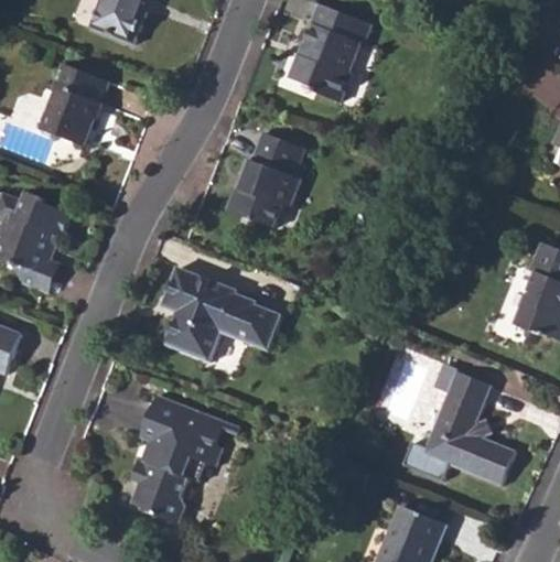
[(146,14),(141,12),(147,0),(151,0),(98,0),(88,28),(133,45),(146,14)]
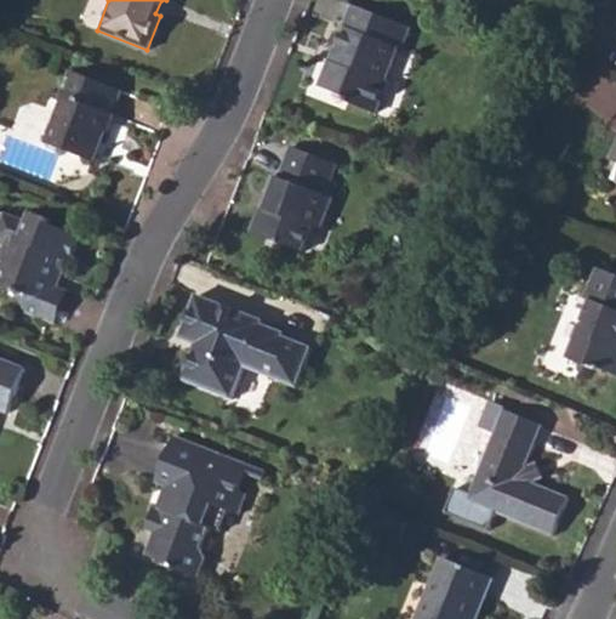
[(160,16),(166,0),(161,0),(155,13),(160,16)]
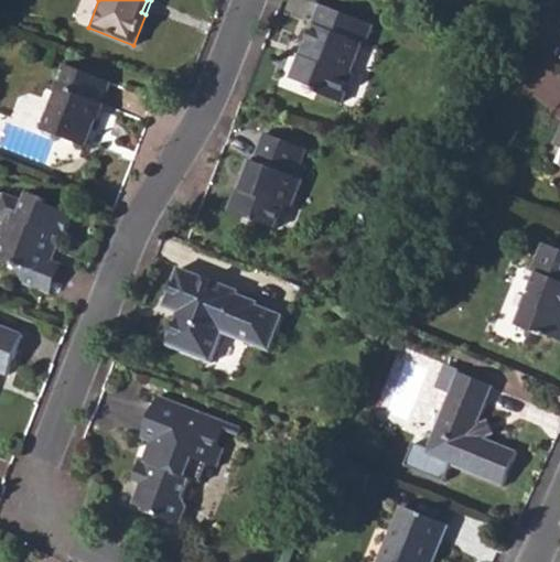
[(294,55),(287,77),(312,87),(311,90),(338,101),(350,75),(347,74),(361,41),(362,41),(369,23),(316,2),(308,21),(311,22),(302,43),(303,43),(299,56),(294,55)]
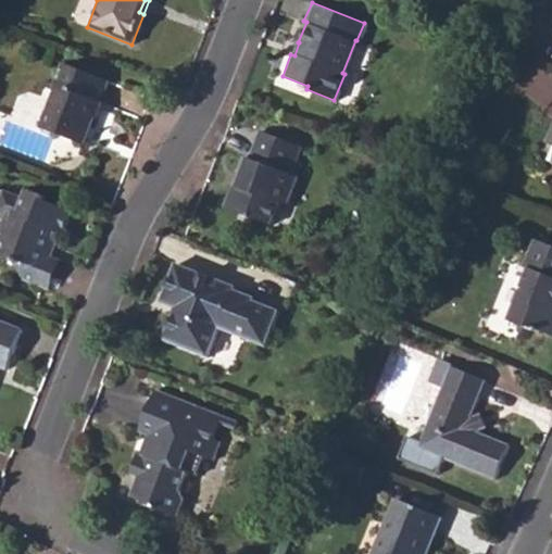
[(497,27),(518,35),(522,32),(499,22),(497,27)]
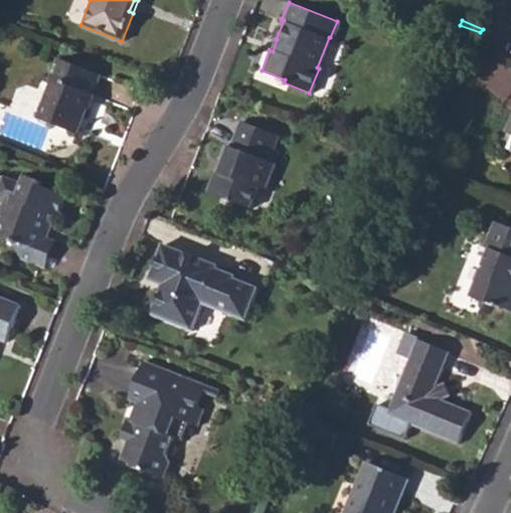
[(269,50),(273,51),(277,39),(276,39),(274,38),(269,50)]
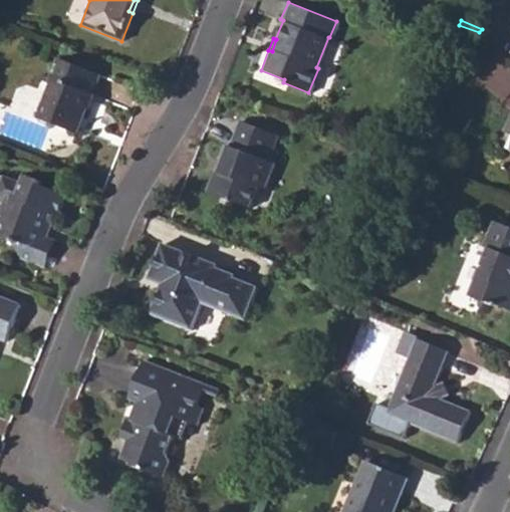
[(450,48),(448,53),(467,61),(470,55),(450,48)]
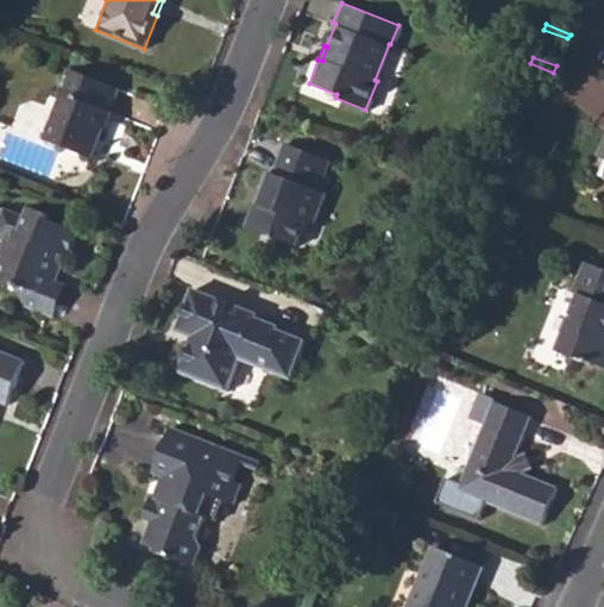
[(42,138),(63,146),(65,143),(88,152),(98,127),(106,110),(115,87),(65,67),(55,94),(60,97),(57,102),(42,138)]
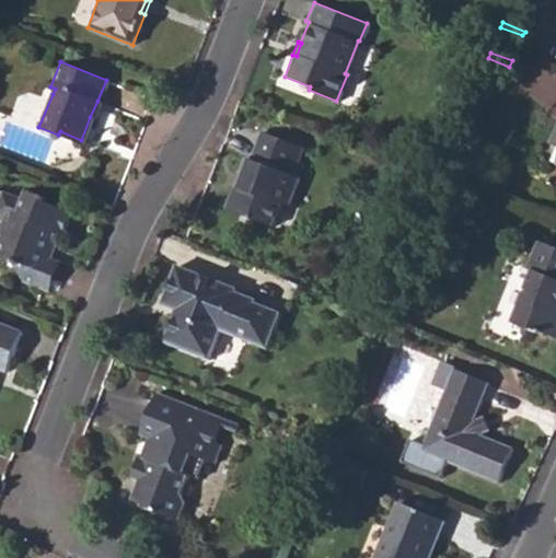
[(39,89),(53,94),(55,89),(50,86),(42,83),(39,89)]
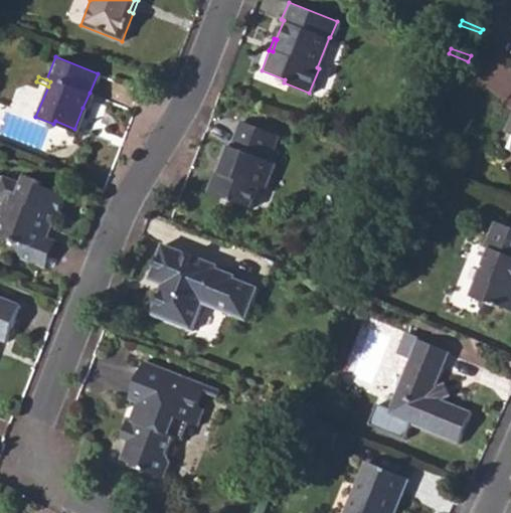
[(82,108),(89,110),(92,100),(101,104),(103,98),(90,93),(82,108)]
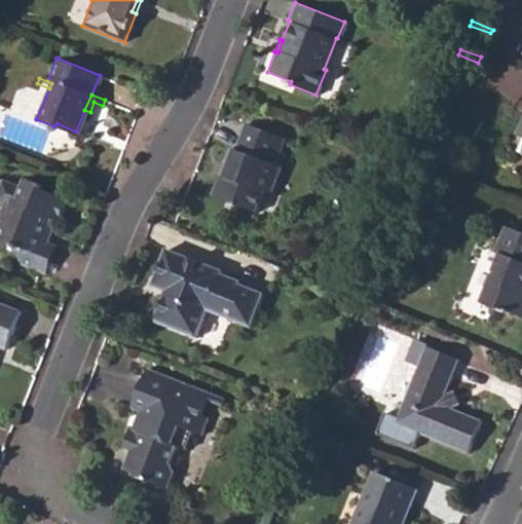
[(262,193),(264,187),(270,189),(280,166),(272,163),(283,138),(243,121),(232,147),(227,146),(221,162),(224,163),(219,175),(217,175),(212,188),(214,196),(254,212),(262,193)]
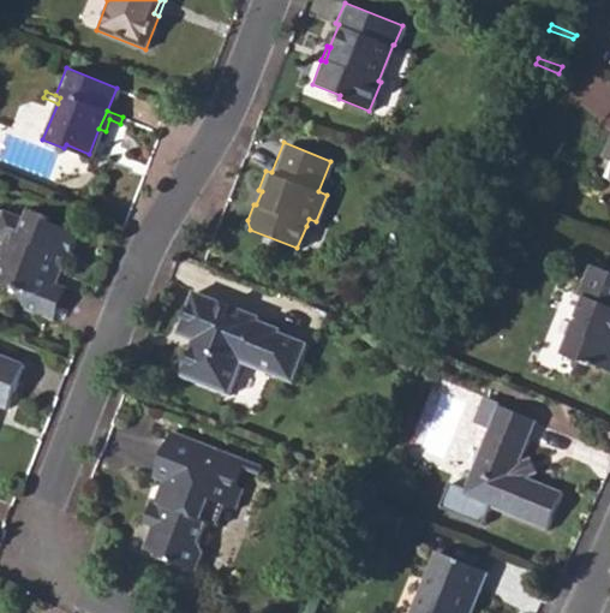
[(64,148),(88,158),(89,154),(66,144),(64,148)]
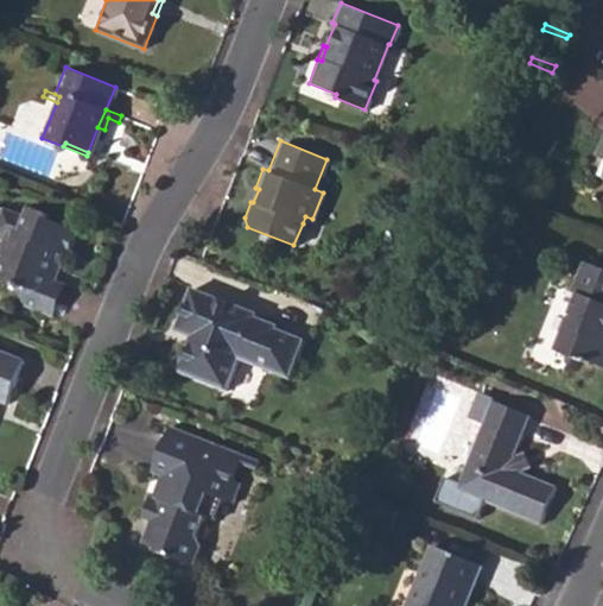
[(0,277),(12,282),(7,297),(36,308),(56,256),(50,254),(52,247),(63,251),(73,228),(44,218),(45,213),(24,204),(21,210),(2,203),(0,209),(0,226),(4,227),(0,235),(0,277)]
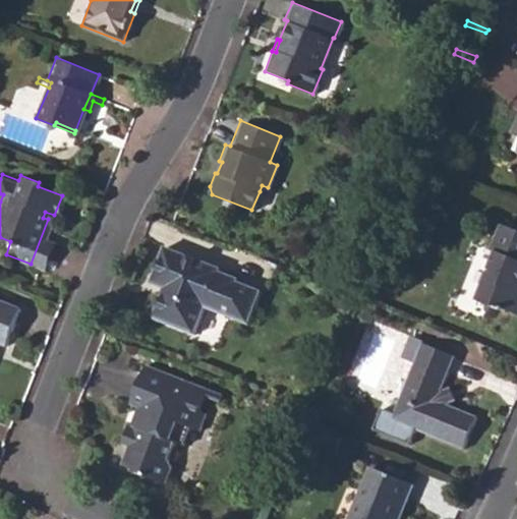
[(260,191),(266,193),(268,187),(262,185),(260,191)]
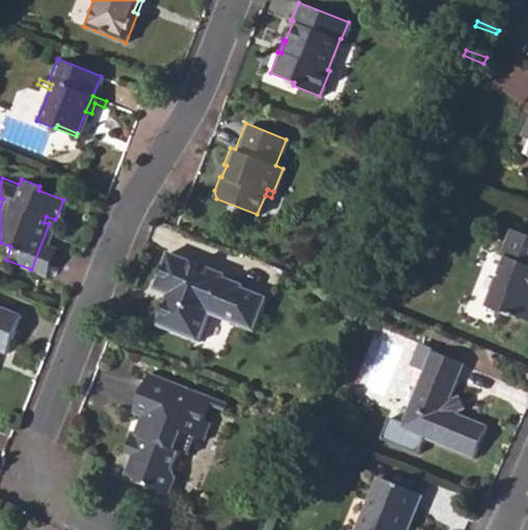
[(31,269),(43,273),(54,245),(47,242),(53,226),(49,223),(31,269)]
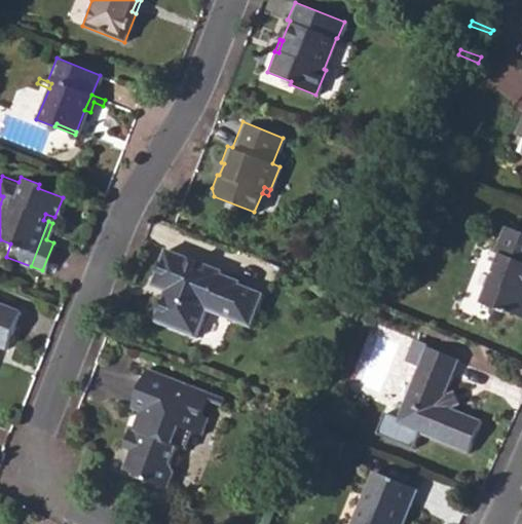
[(478,302),(509,314),(510,311),(521,316),(521,232),(504,225),(492,252),(497,254),(478,302)]
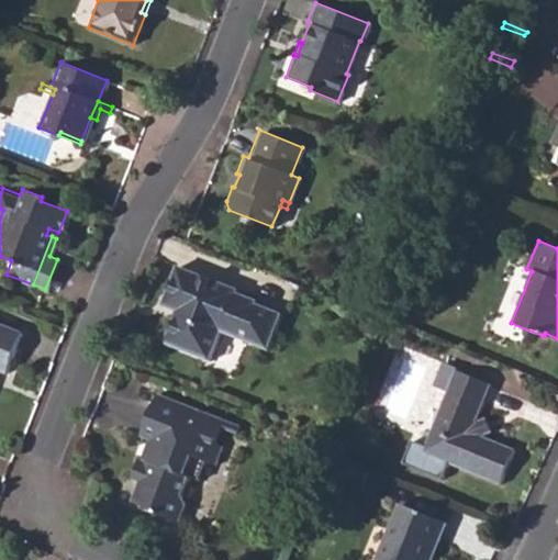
[(221,329),(223,325),(241,333),(240,337),(266,349),(280,314),(254,303),(255,300),(236,293),(237,290),(178,266),(162,304),(176,311),(164,342),(209,359),(221,329)]
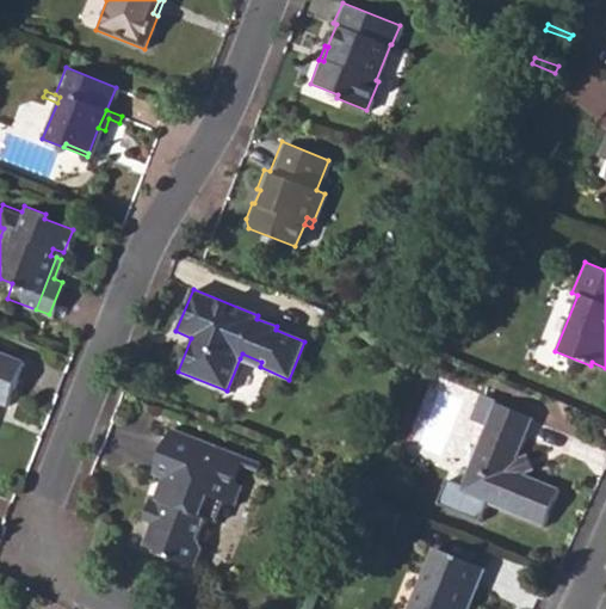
[(0,400),(6,403),(22,361),(0,352),(0,400)]
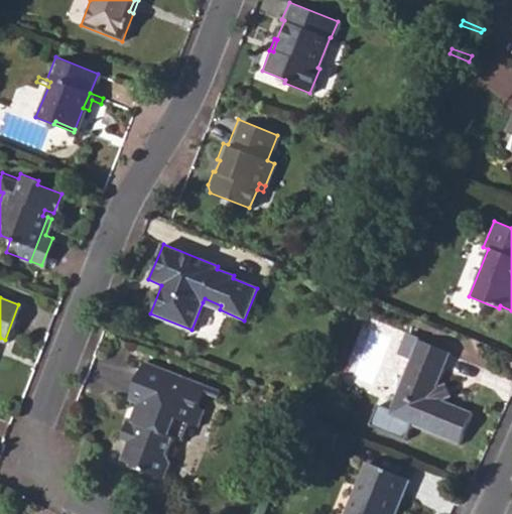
[(203,302),(220,309),(221,305),(205,298),(203,302)]
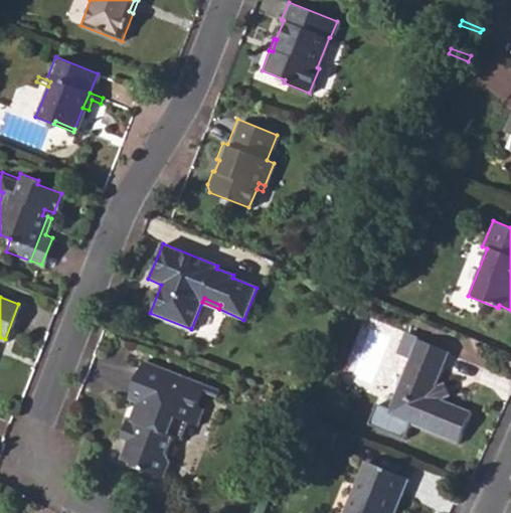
[(435,386),(435,385),(448,353),(414,338),(414,336),(403,331),(394,352),(407,357),(384,413),(457,443),(470,411),(441,399),(435,386)]
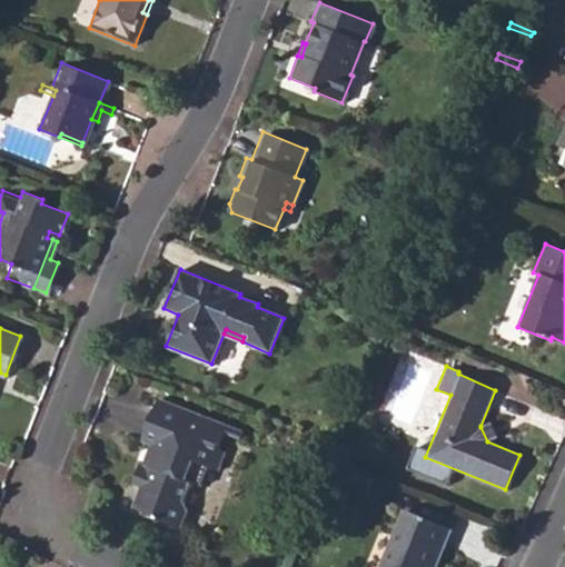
[(195,413),(157,398),(140,440),(148,444),(132,483),(139,486),(131,506),(142,510),(141,515),(180,529),(188,509),(184,499),(190,483),(198,486),(207,467),(215,470),(222,451),(215,448),(221,431),(224,425),(204,416),(201,419),(194,416),(195,413)]
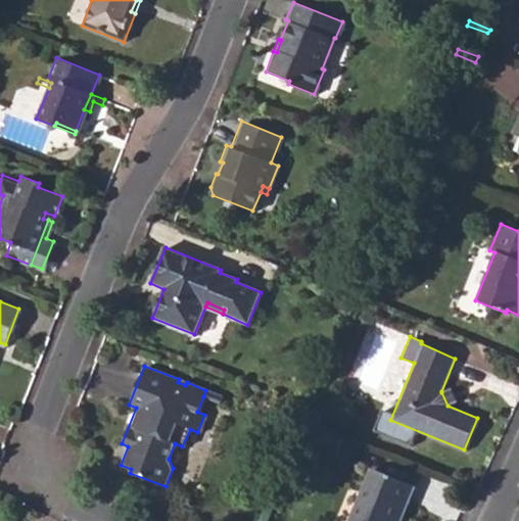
[(441,392),(447,406),(455,403),(450,388),(441,392)]
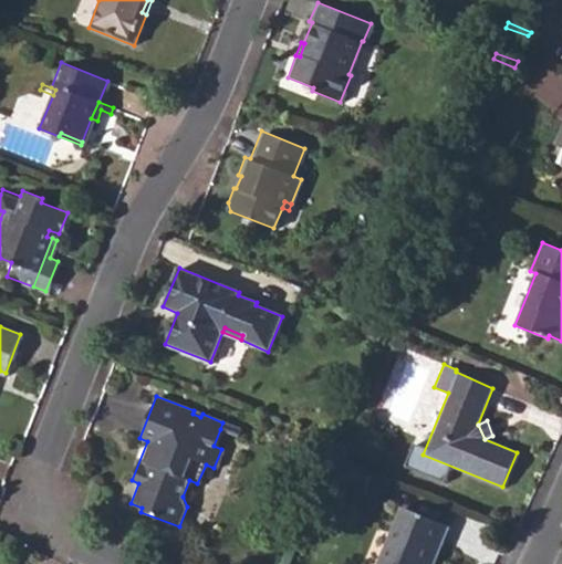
[(220,429),(236,436),(239,428),(222,423),(220,429)]
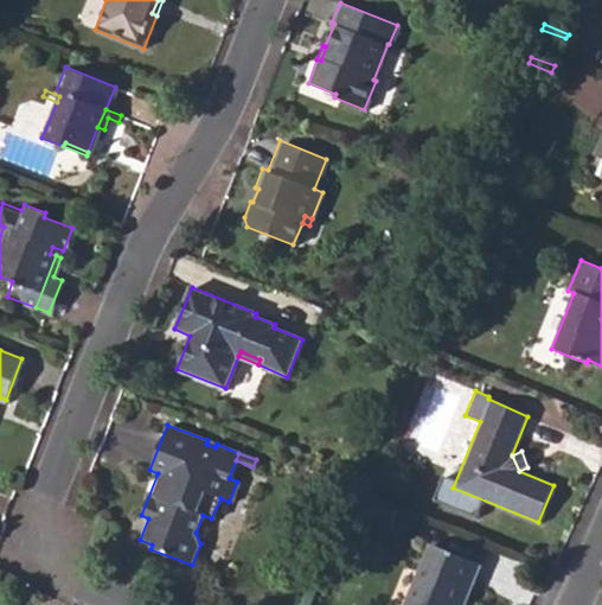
[(461,604),(479,564),(429,543),(403,604),(461,604)]
